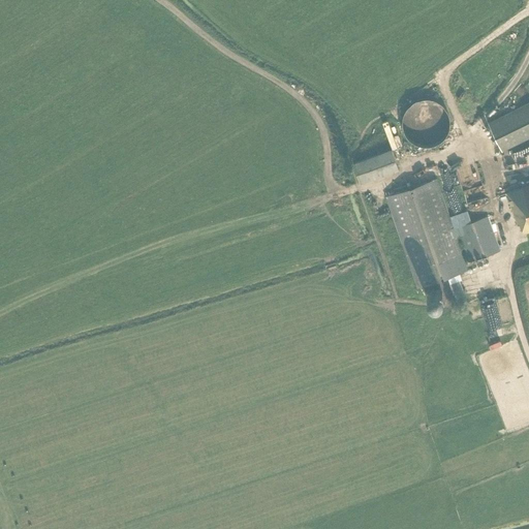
[(429,98),(427,98),(426,98),(424,98),(422,99),(421,99),(417,100),(415,101),(414,101),(413,102),(411,103),(410,104),(409,105),(408,106),(407,107),(406,109),(405,111),(404,113),(403,114),(403,115),(403,117),(402,118),(402,120),(402,121),(402,124),(402,125),(402,127),(403,128),(403,130),(403,131),(404,133),(405,134),(406,135),(406,137),(407,138),(408,139),(409,141),(411,142),(412,143),(414,144),(415,145),(417,146),(419,146),(421,146),(423,147),(425,147),(427,147),(430,147),(433,146),(434,146),(435,145),(437,144),(438,144),(440,142),(441,142),(442,141),(443,139),(444,138),(445,137),(446,135),(447,133),(448,132),(448,131),(449,129),(449,128),(449,126),(449,125),(449,123),(449,122),(449,120),(449,119),(449,117),(448,116),(448,114),(447,113),(447,111),(446,110),(445,109),(444,107),(443,106),(442,105),(441,104),(439,102),(438,101),(436,101),(435,100),(433,99),(432,99),(430,99),(429,98)]
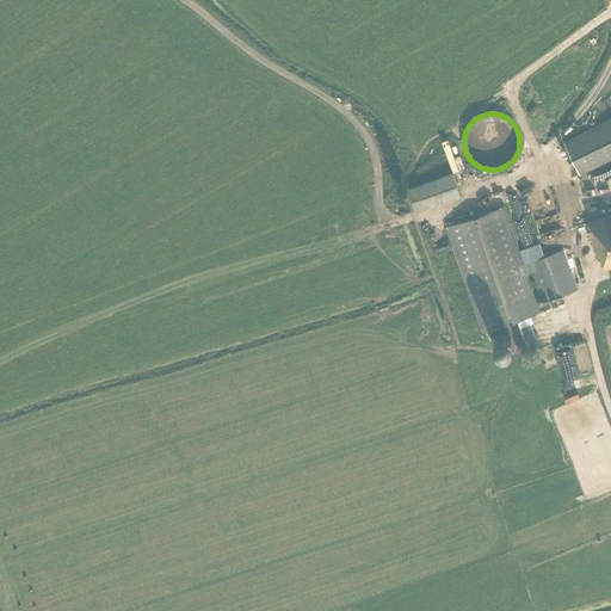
[(610,159),(610,118),(563,142),(579,176),(610,159)]
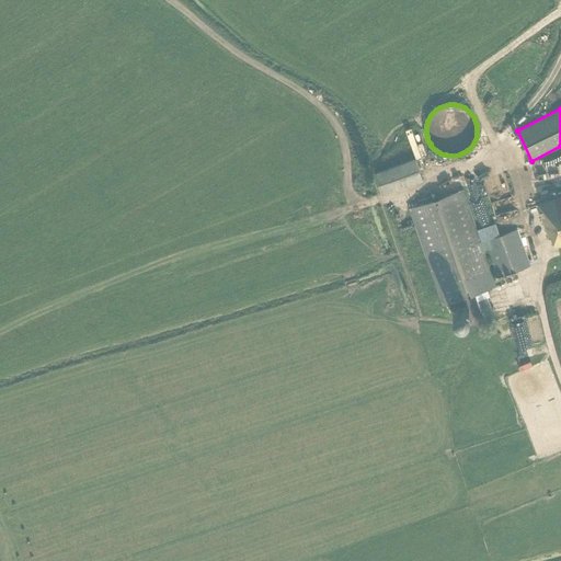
[(381,194),(423,179),(415,158),(374,173),(381,194)]
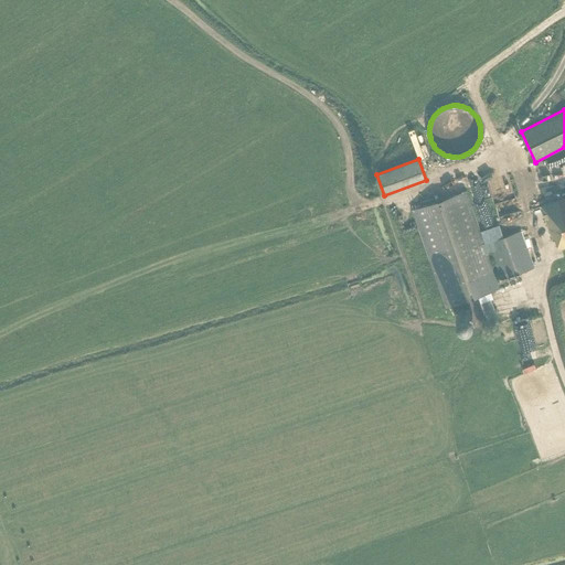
[(484,244),(477,222),(466,191),(412,210),(446,307),(500,288),(487,252),(491,251),(501,279),(533,268),(521,232),(484,244)]
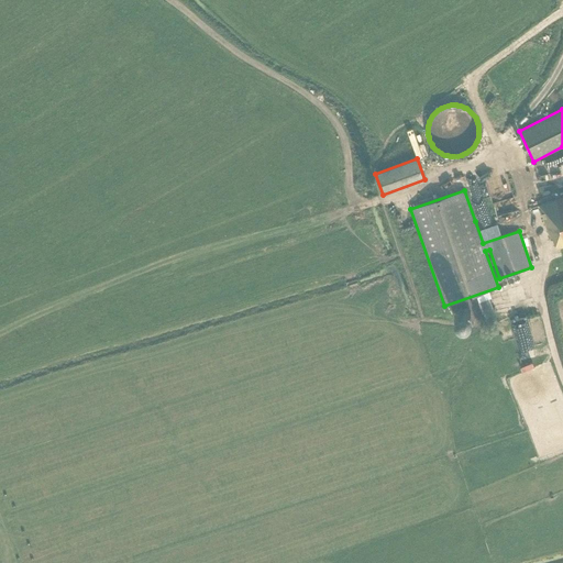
[(556,249),(562,246),(562,197),(539,206),(551,240),(552,239),(556,249)]
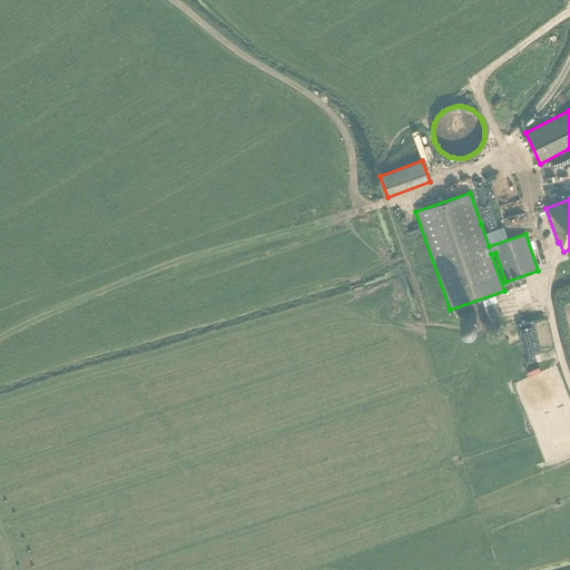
[(468,326),(469,326),(470,326),(471,325),(472,325),(473,324),(474,323),(475,322),(475,321),(475,320),(477,318),(475,316),(475,315),(475,314),(474,313),(473,312),(472,312),(471,311),(470,310),(469,310),(468,310),(467,310),(465,310),(464,311),(463,312),(462,312),(461,313),(460,314),(460,315),(460,316),(460,317),(460,318),(460,320),(460,321),(460,322),(461,323),(462,324),(463,325),(464,325),(465,326),(467,326),(468,326)]
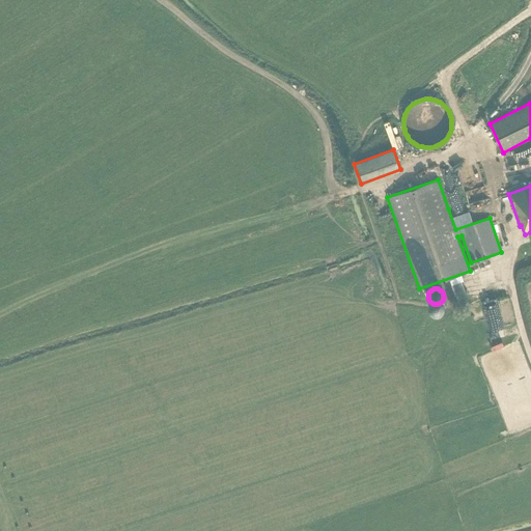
[(494,344),(500,343),(495,322),(488,324),(494,344)]
